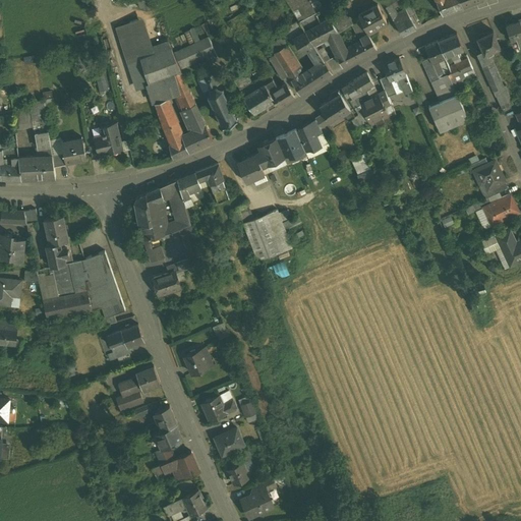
[(151,0),(137,0),(142,11),(154,7),(151,0)]
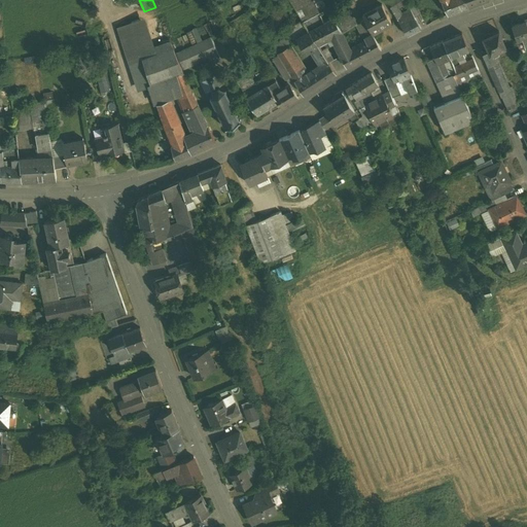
[(324,24),(311,0),(289,0),(302,20),(310,31),(324,24)]
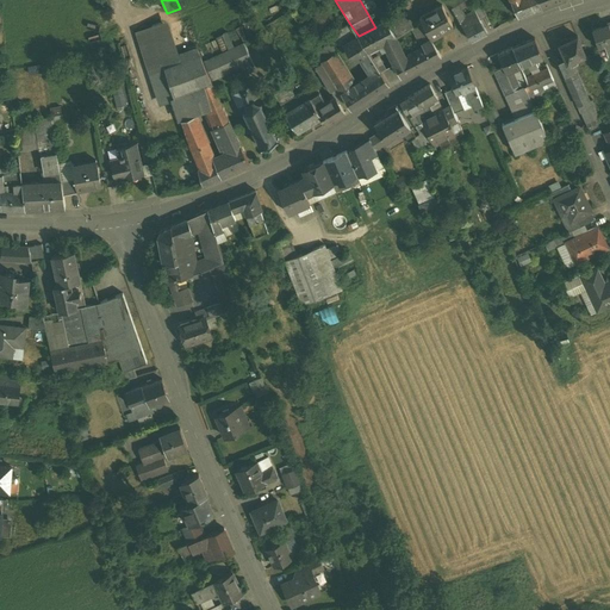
[(529,0),(524,2),(512,6),(517,18),(541,8),(539,0),(529,0)]
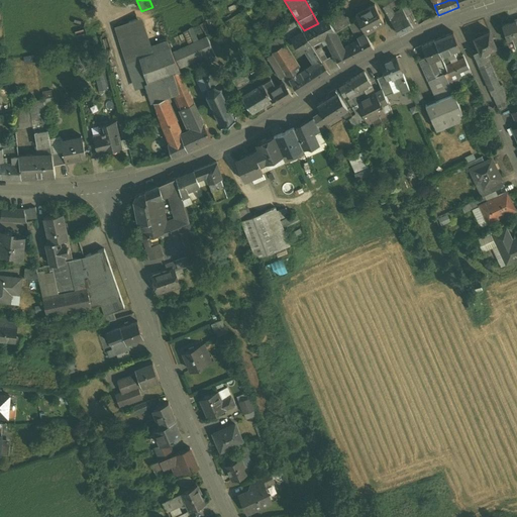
[(375,5),(355,15),(362,26),(366,33),(385,23),(375,5)]
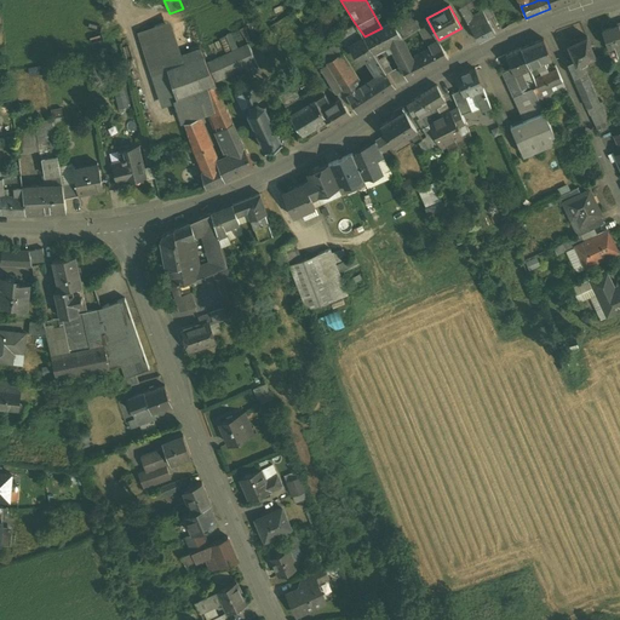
[(418,7),(405,13),(406,15),(392,22),(402,39),(402,40),(412,34),(420,30),(428,26),(418,7)]
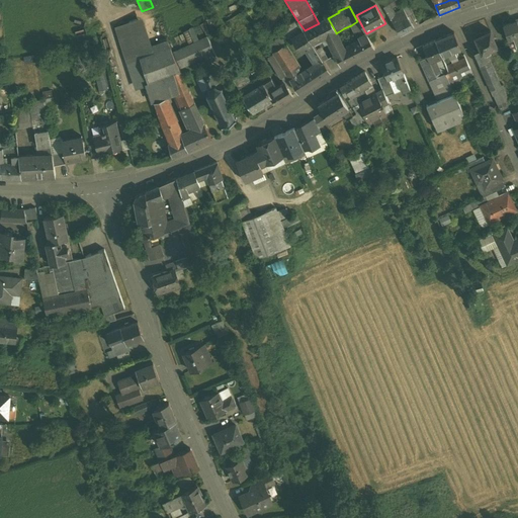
[(242,9),(225,20),(228,25),(245,15),(242,9)]
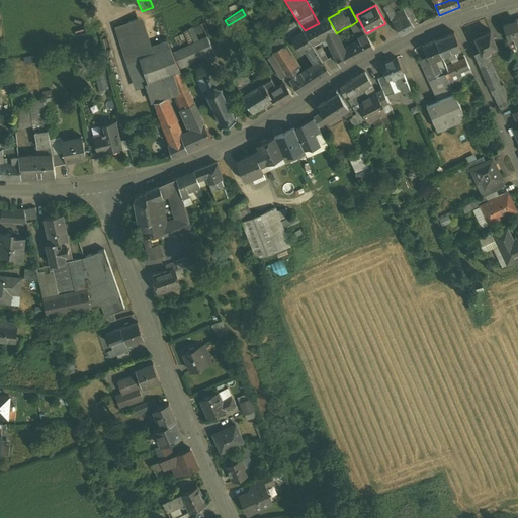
[(394,16),(390,18),(396,27),(401,35),(414,28),(404,10),(394,16)]
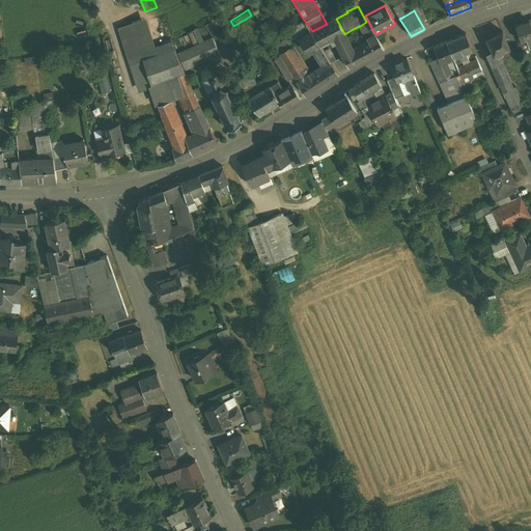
[(143,59),(158,105),(168,101),(178,96),(194,137),(201,135),(194,117),(196,116),(203,112),(171,42),(156,47),(145,17),(118,27),(130,64),(143,59)]
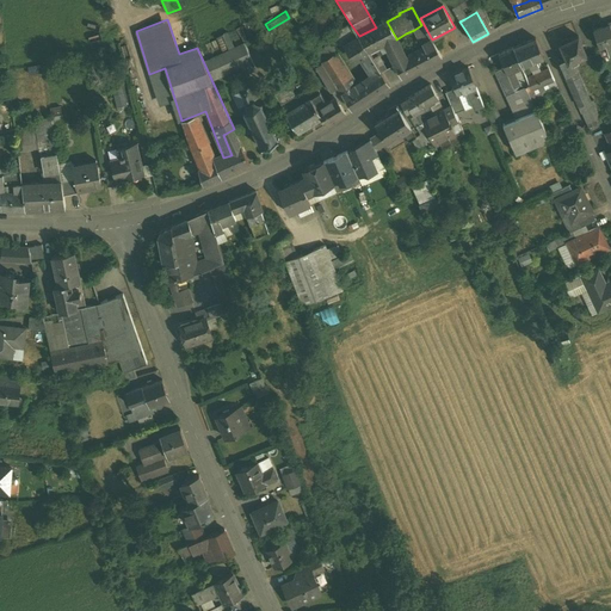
[(387,22),(376,28),(384,44),(395,66),(407,59),(396,39),(396,38),(387,22)]
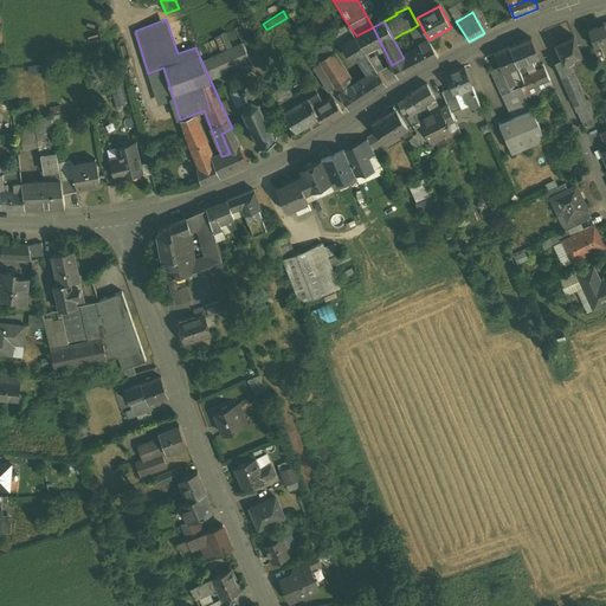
[(356,36),(347,23),(328,36),(336,50),(343,45),(353,59),(358,57),(366,51),(356,36)]
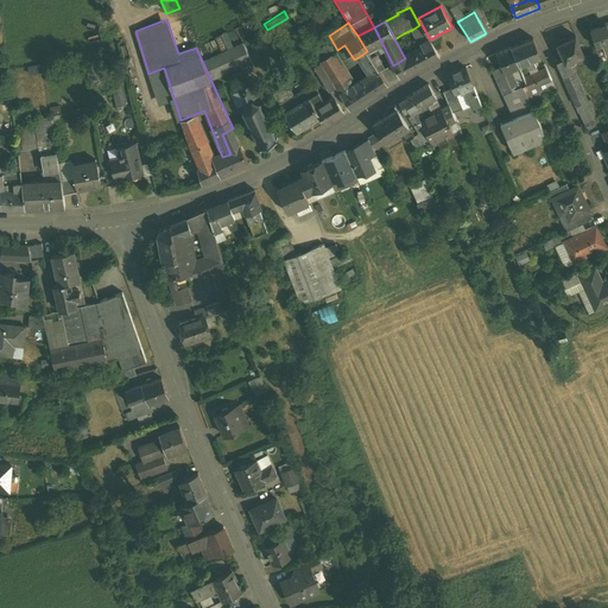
[(422,24),(419,25),(412,30),(416,37),(425,31),(422,24)]
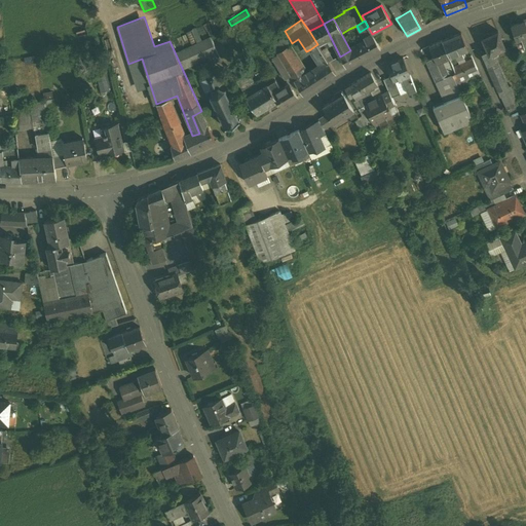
[(524,22),(511,26),(516,41),(522,39),(524,46),(525,45),(525,25),(524,21),(524,22)]
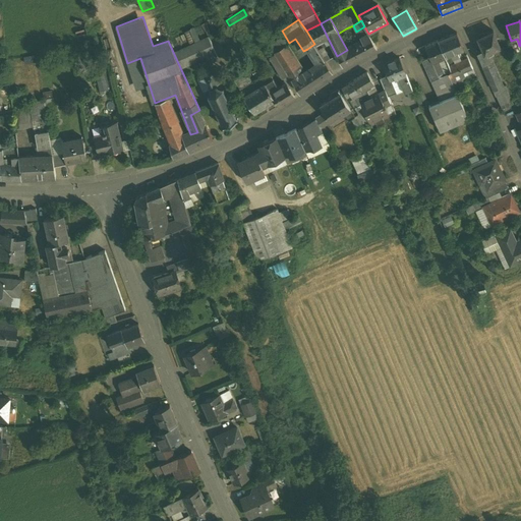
[(321,23),(306,31),(314,44),(328,38),(321,23)]
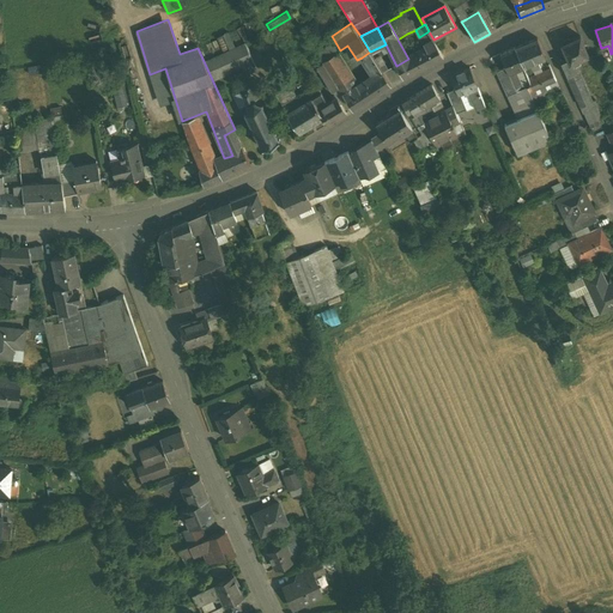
[(429,31),(419,37),(424,44),(434,40),(429,31)]
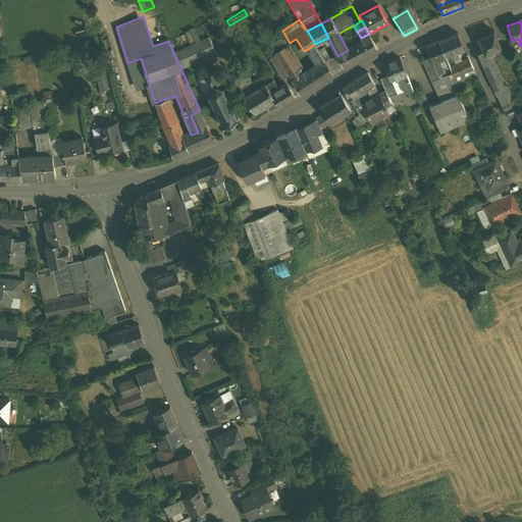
[(478,38),(483,51),(485,55),(493,51),(501,48),(493,31),(486,35),(478,38)]
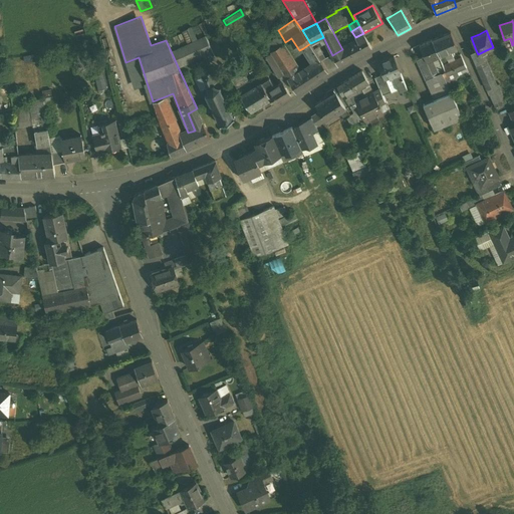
[(357,41),(342,49),(348,60),(370,49),(371,49),(363,33),(355,37),(357,41)]
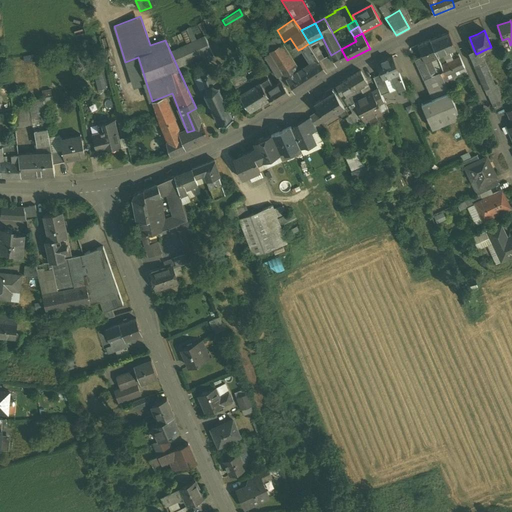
[(449,33),(431,40),(436,53),(439,60),(450,55),(449,51),(456,49),(449,33)]
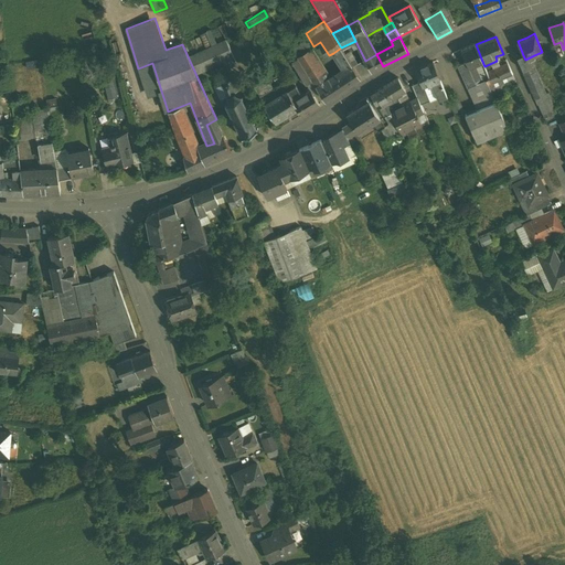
[(225,39),(190,54),(198,73),(224,61),(225,64),(235,60),(225,39)]
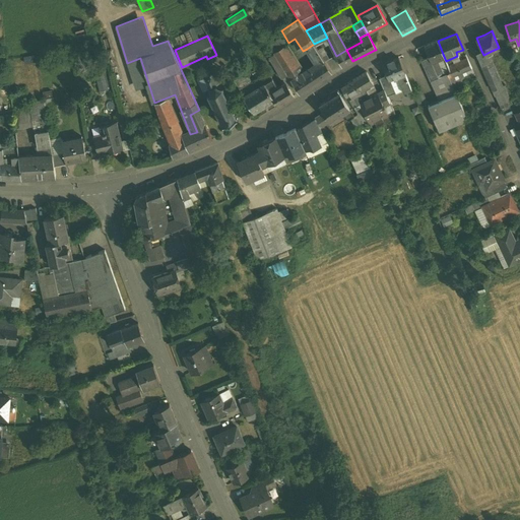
[(443,54),(438,41),(428,45),(433,56),(434,58),(443,54)]
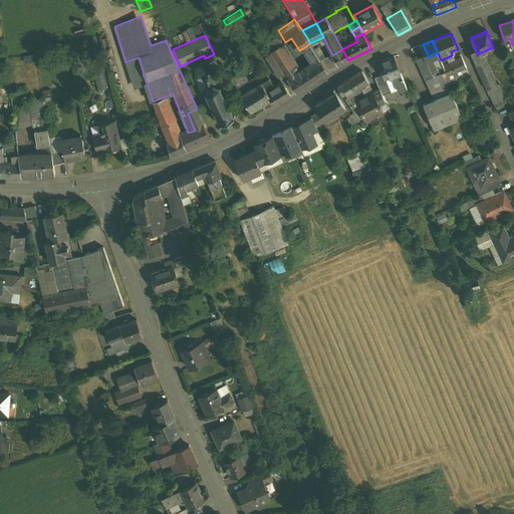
[(321,60),(310,43),(303,48),(314,65),(321,60)]
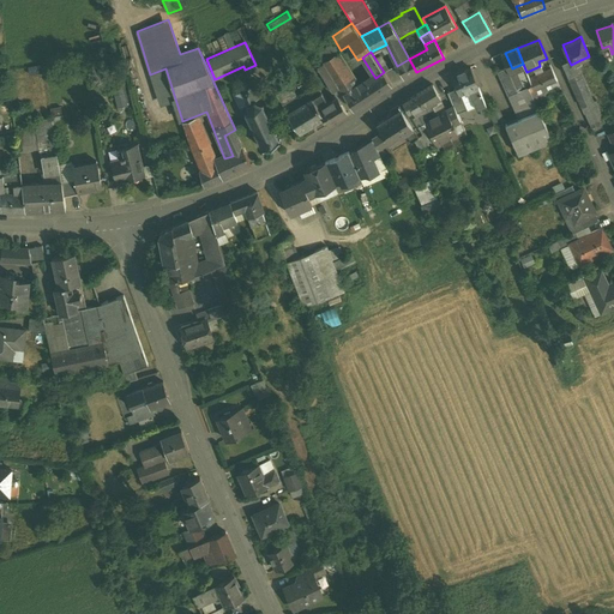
[(374,59),(384,72),(390,68),(381,54),(374,59)]
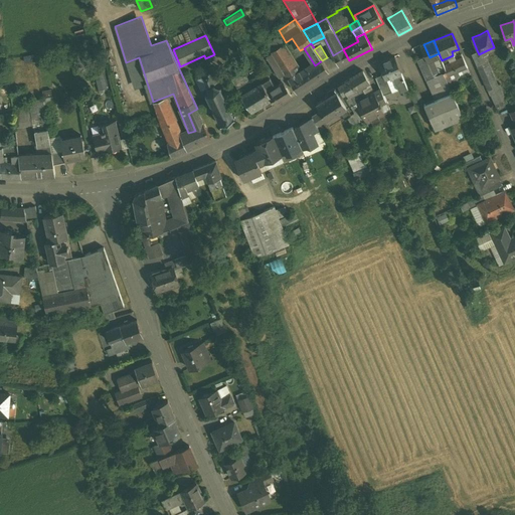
[(491,56),(503,50),(501,46),(489,52),(491,56)]
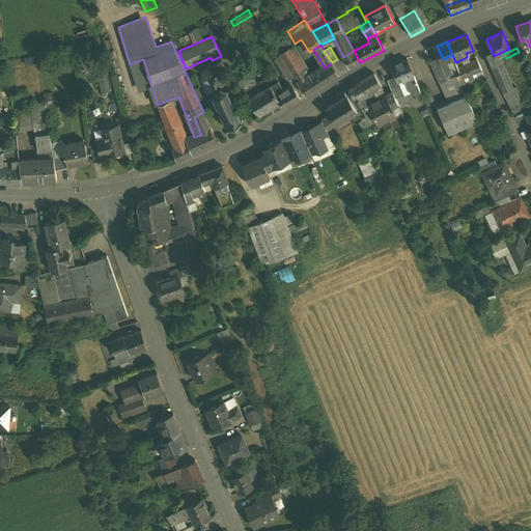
[(354,51),(343,57),(346,61),(350,68),(360,62),(354,51)]
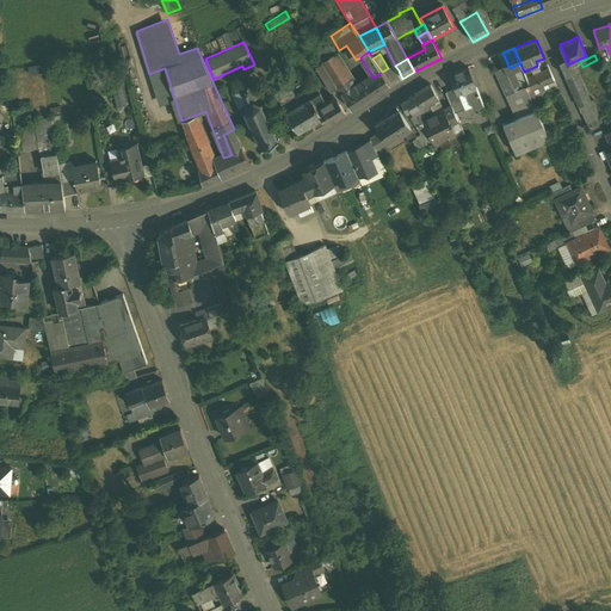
[(578,60),(568,65),(566,60),(560,62),(566,75),(575,71),(573,65),(579,62),(578,60)]
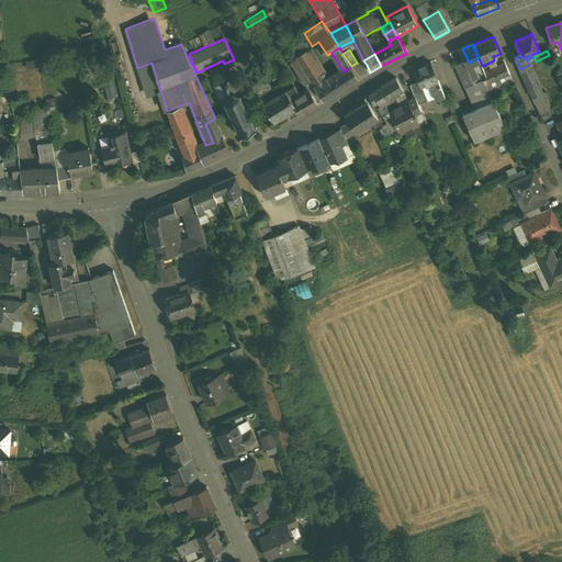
[(291,60),(308,90),(314,86),(298,57),(291,60)]
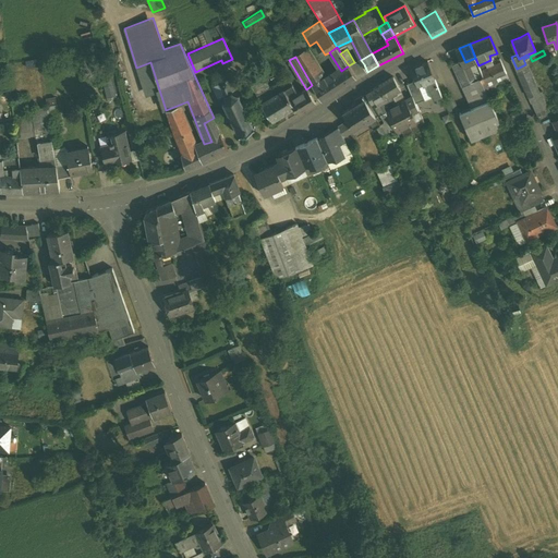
[(462,61),(470,81),(473,80),(471,74),(477,72),(475,67),(478,65),(475,58),(465,62),(464,60),(462,61)]
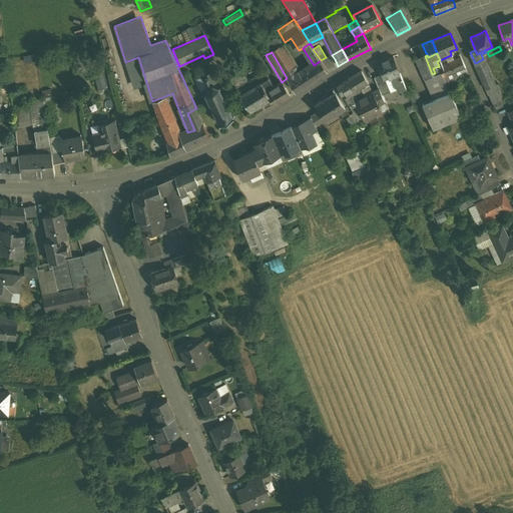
[(460,55),(441,64),(442,65),(444,69),(441,70),(446,82),(467,72),(460,55)]
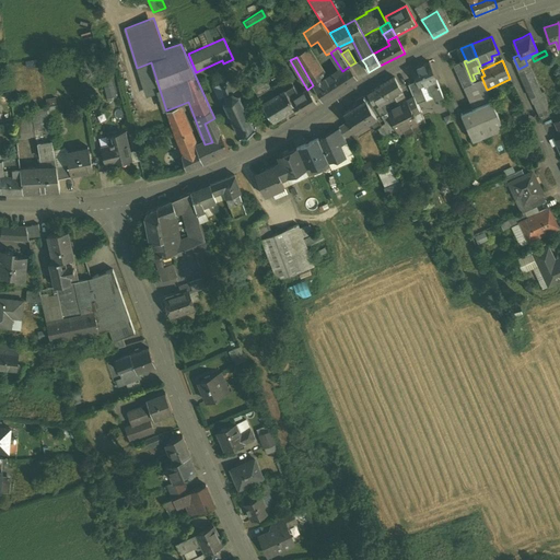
[(464,61),(454,66),(463,85),(471,81),(464,61)]
